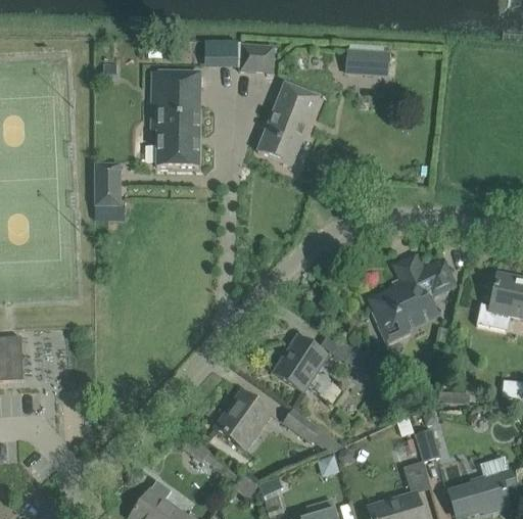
[(274,46),(241,44),(239,71),(272,73),(274,46)]
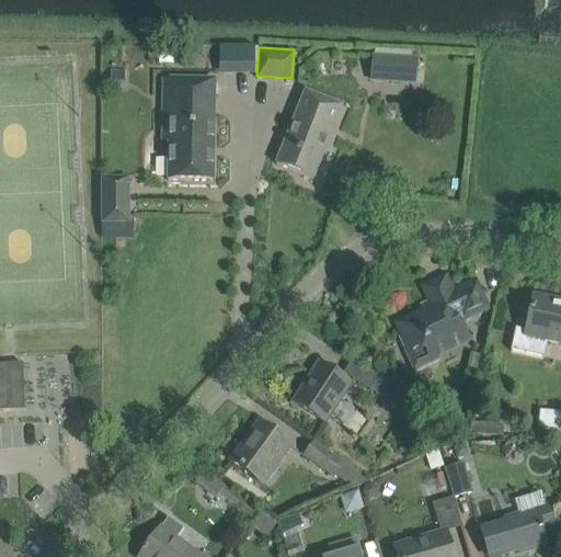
[(414,80),(415,56),(388,54),(387,79),(414,80)]
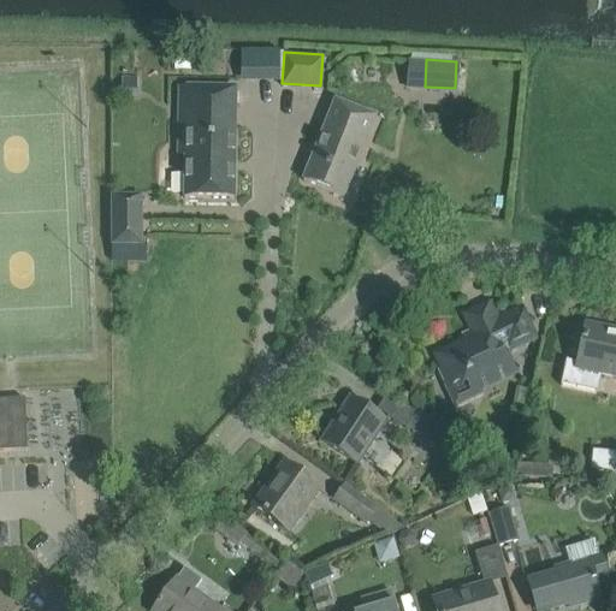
[(123,73),(122,94),(137,95),(138,73),(123,73)]
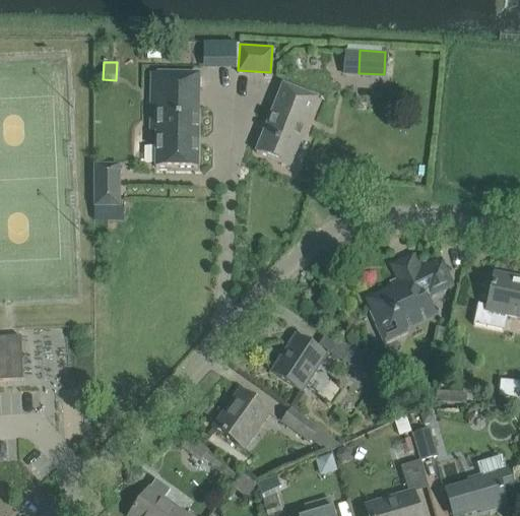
[(197,165),(198,71),(151,70),(150,128),(155,128),(155,164),(197,165)]
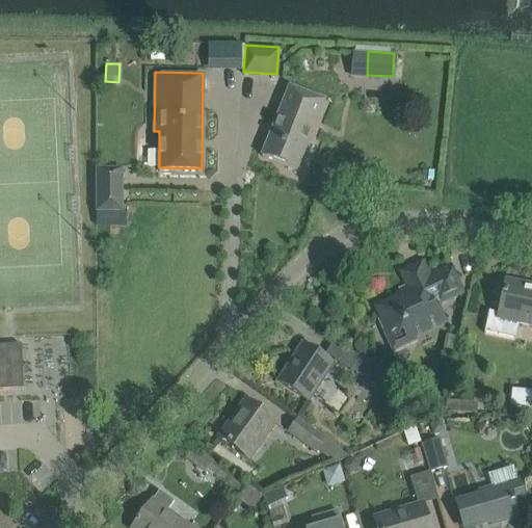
[(289,84),(262,153),(296,167),(324,98),(289,84)]
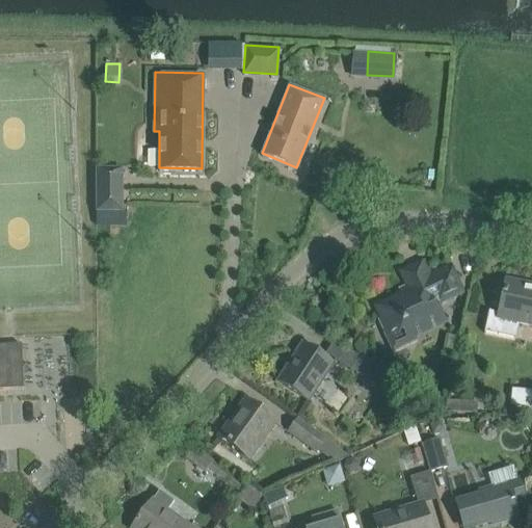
[(122,166),(97,166),(97,208),(122,208),(122,166)]
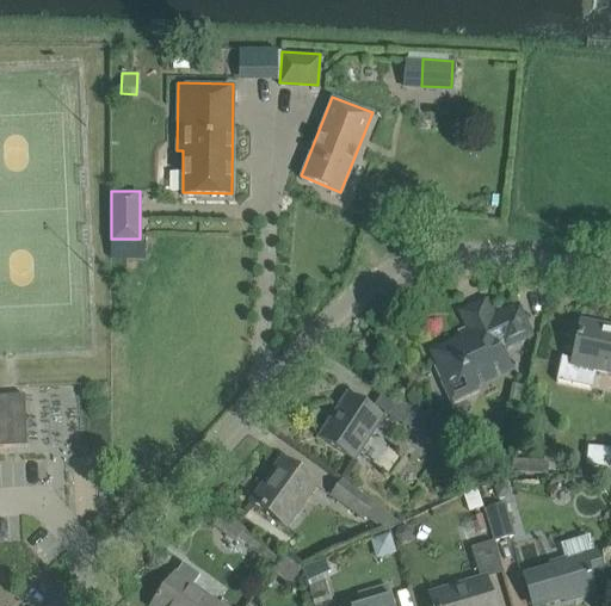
[(507,342),(531,331),(517,301),(493,311),(487,298),(463,310),(474,333),(437,351),(455,388),(503,366),(495,348),(507,342)]
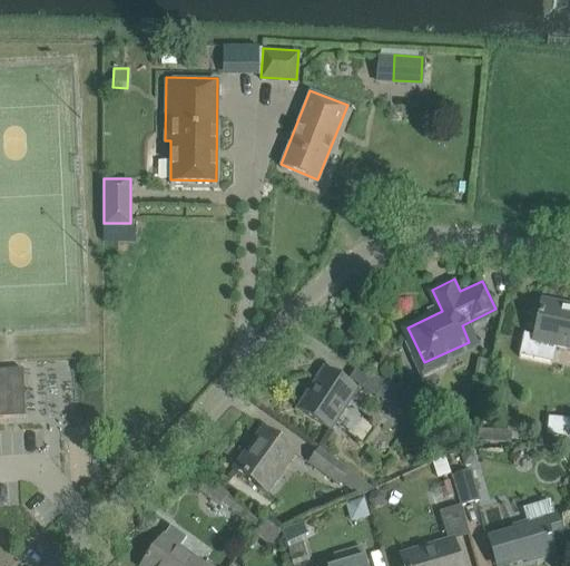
[(569,344),(569,303),(542,298),(534,333),(524,331),(526,330),(523,330),(519,352),(553,359),(558,342),(569,344)]
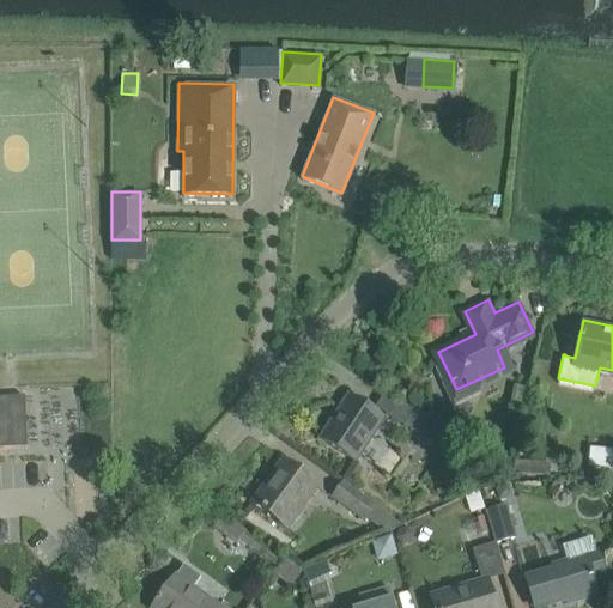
[(384,415),(368,405),(347,391),(320,435),(356,458),(384,415)]
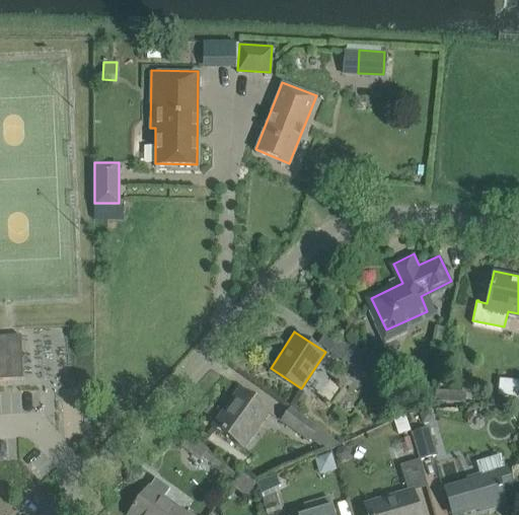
[(0,377),(22,376),(20,333),(0,334),(0,377)]
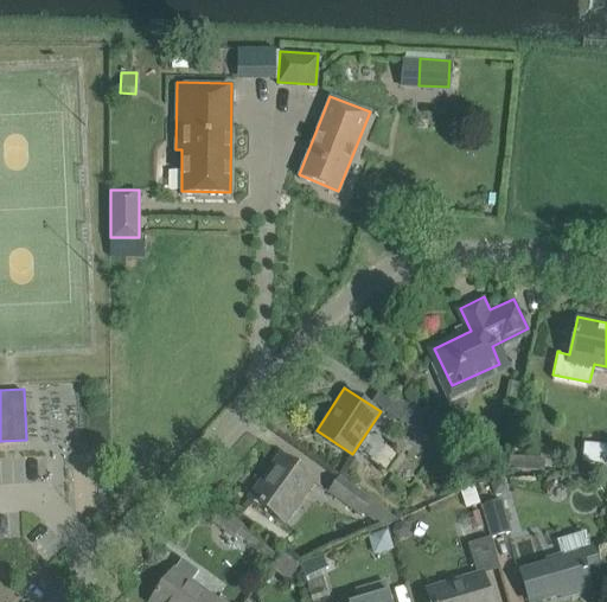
[(429,437),(440,421),(409,401),(398,417),(429,437)]
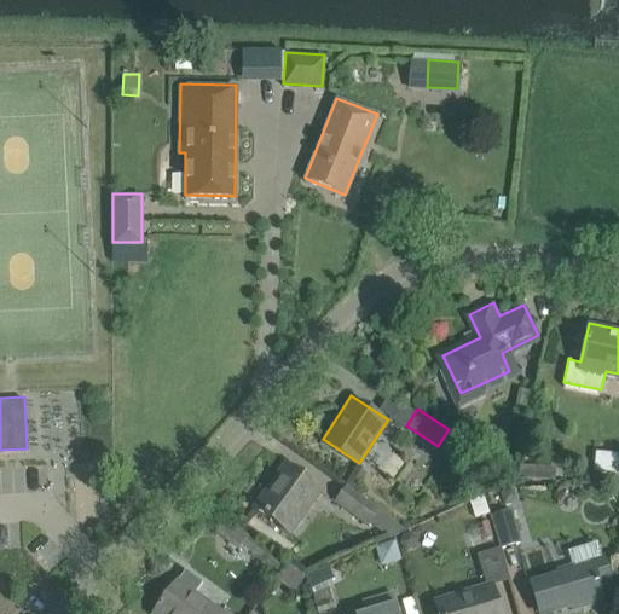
[(320,487),(305,476),(285,462),(254,505),(289,529),(320,487)]
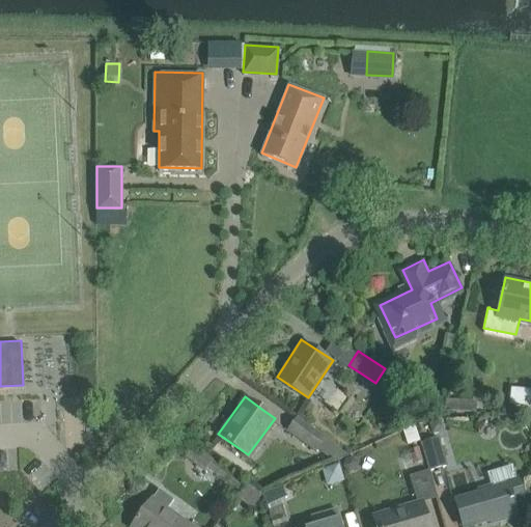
[(316,448),(325,436),(297,416),(288,427),(316,448)]
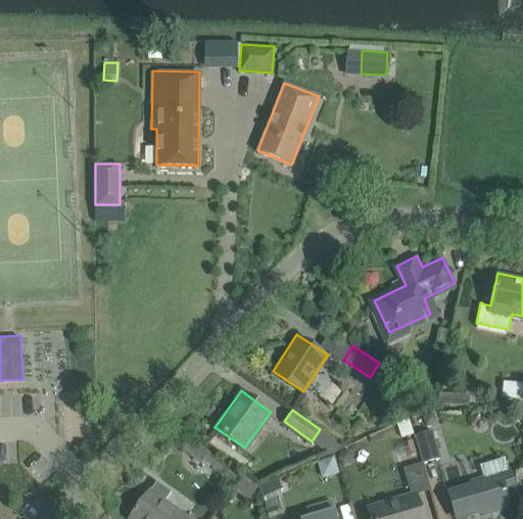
[(422,460),(440,456),(432,427),(414,433),(422,460)]
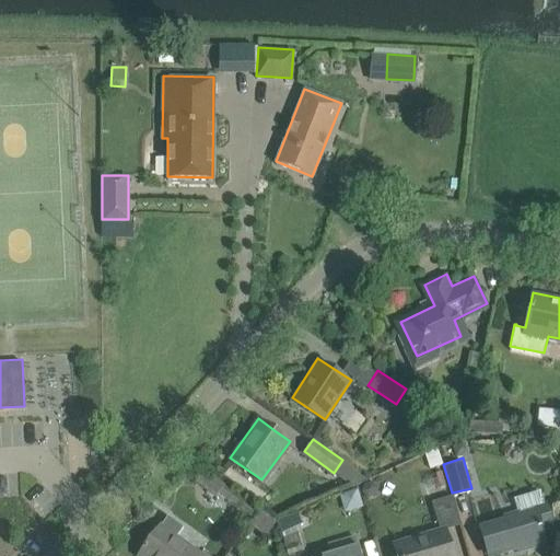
[(372,478),(364,481),(361,488),(366,496),(375,494),(378,485),(372,478)]
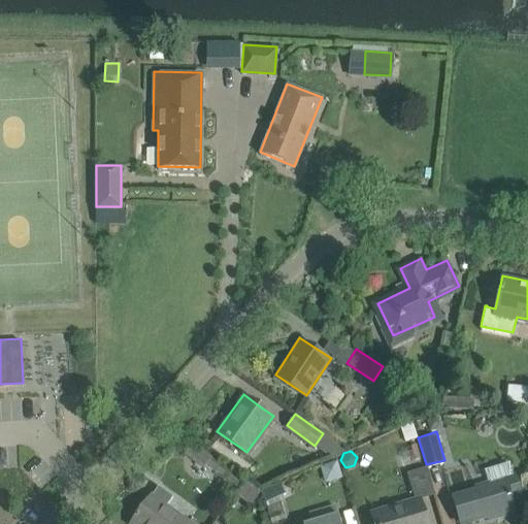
[(521,494),(518,480),(516,481),(510,460),(484,467),(488,481),(481,483),(482,486),(453,495),(460,521),(494,512),(495,515),(514,509),(509,497),(521,494)]
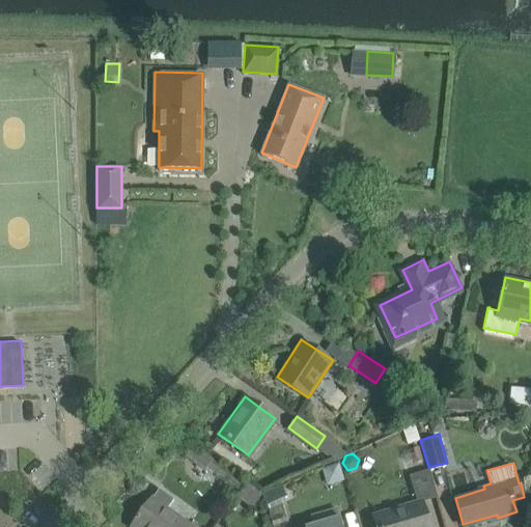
[(436,492),(429,470),(428,468),(409,473),(416,497),(436,492)]
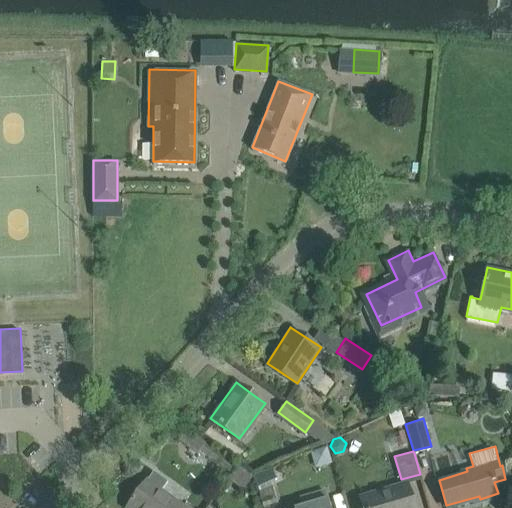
[(238,463),(232,470),(227,477),(242,488),(253,474),(238,463)]
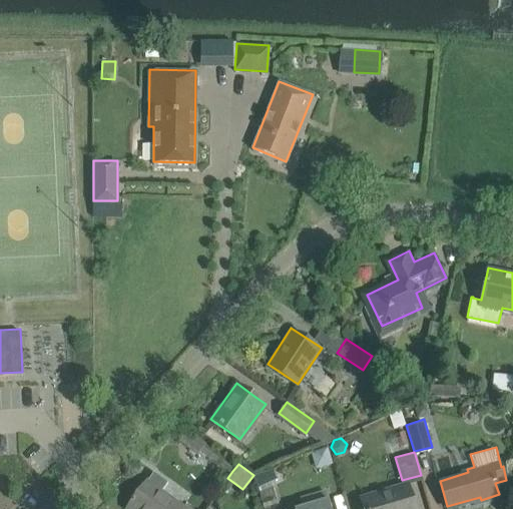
[(273,467),(253,475),(260,489),(262,488),(262,489),(273,484),(271,480),(277,477),(273,467)]
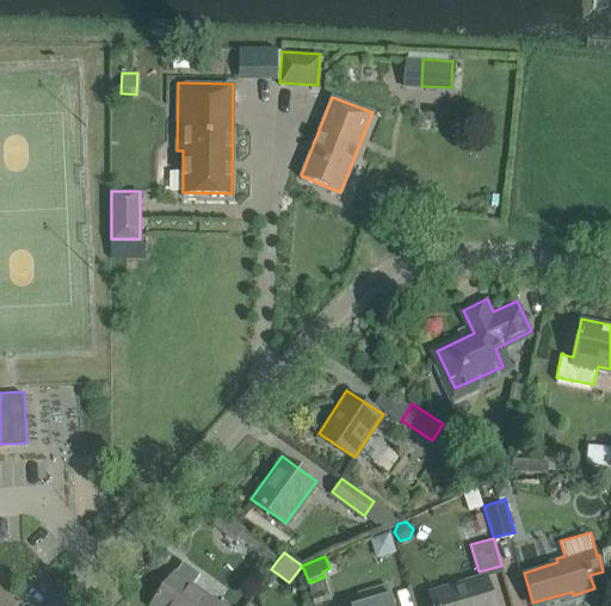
[(214,605),(216,604),(193,586),(174,573),(152,603),(155,605),(214,605)]
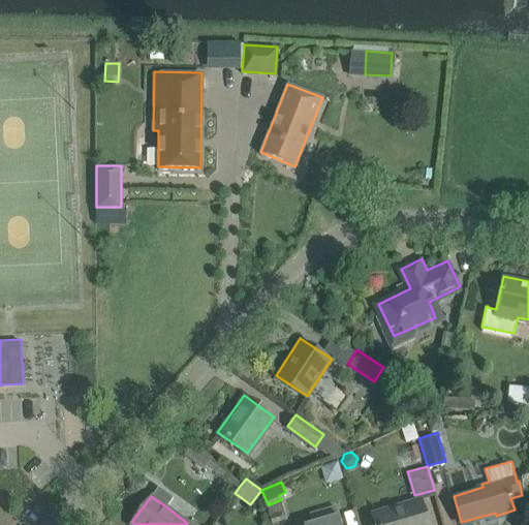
[(427,524),(425,515),(419,498),(372,513),(375,524),(427,524)]
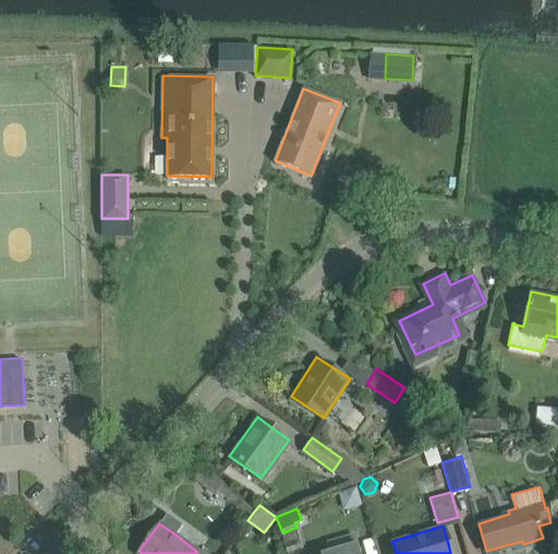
[(318,553),(378,553),(373,536),(356,541),(353,531),(326,540),(329,551),(319,553),(318,553)]
